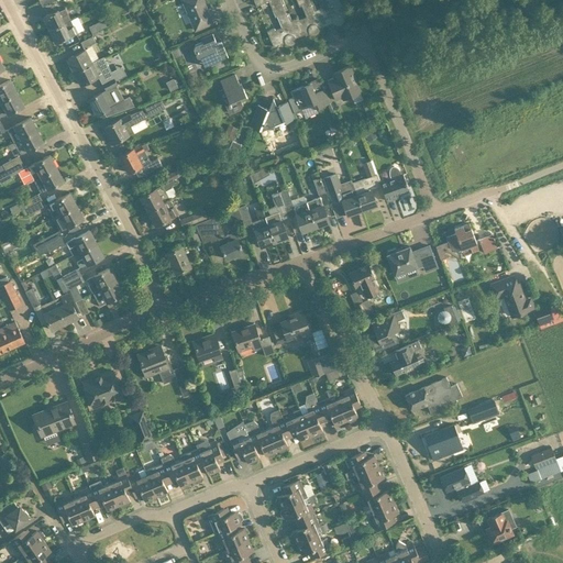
[(195,30),(202,26),(213,22),(209,13),(208,13),(207,13),(206,10),(207,9),(201,0),(181,0),(188,13),(195,30)]
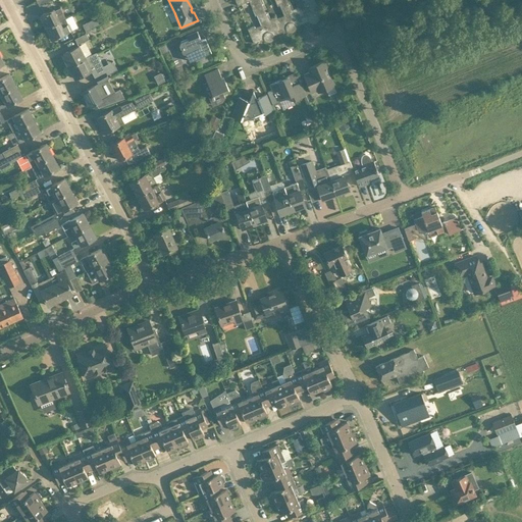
[(274,35),(276,34),(270,18),(262,0),(235,0),(238,5),(249,1),(255,15),(257,14),(262,25),(255,28),(254,25),(247,29),(254,44),(264,39),(265,41),(266,41),(268,42),(269,42),(270,41),(272,41),(273,40),(273,38),(274,37),(274,35)]
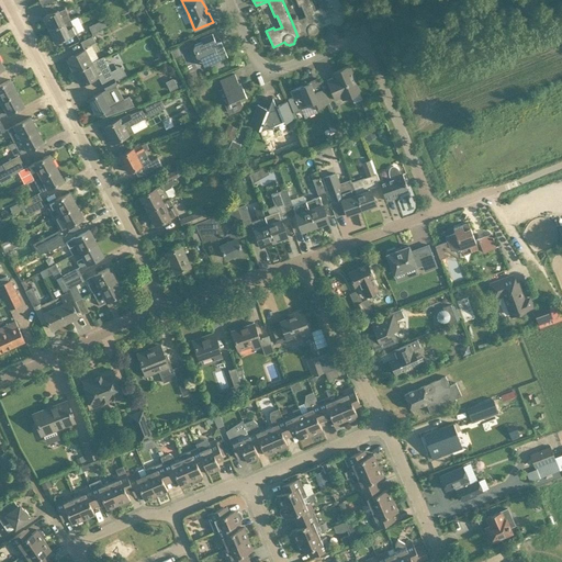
[(295,0),(299,7),(301,6),(306,17),(299,20),(298,18),(291,20),(298,36),(308,32),(308,33),(310,34),(311,34),(312,34),(313,35),(314,35),(315,34),(316,34),(317,33),(318,32),(318,31),(318,30),(318,29),(318,27),(322,26),(314,10),(315,10),(310,0),(295,0)]
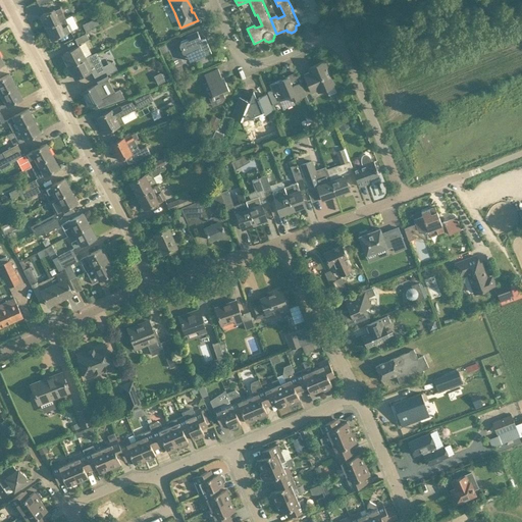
[(295,0),(299,7),(293,9),(292,9),(299,24),(308,20),(309,21),(311,22),(312,22),(314,22),(315,22),(316,21),(317,20),(318,19),(318,17),(318,16),(321,15),(317,5),(314,0),(295,0)]
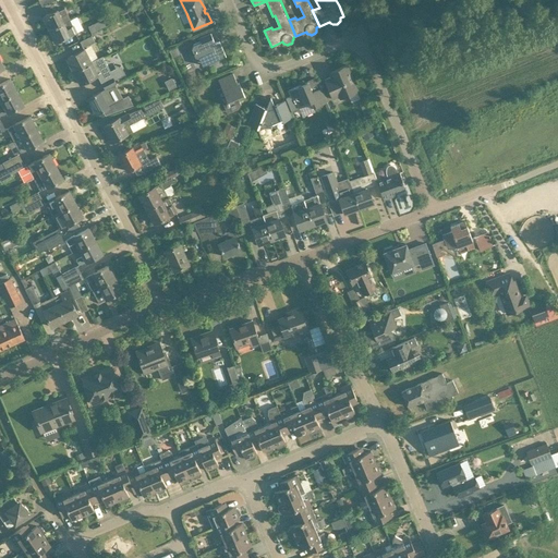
[(44,16),(49,29),(63,23),(70,20),(64,8),(58,11),(57,10),(44,16)]
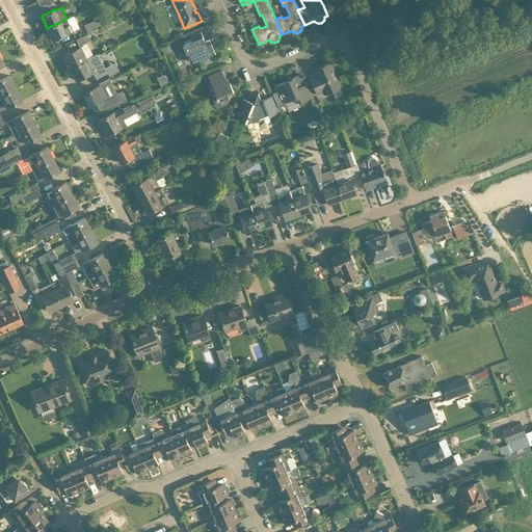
[(73,30),(67,19),(60,22),(47,28),(53,40),(73,30)]
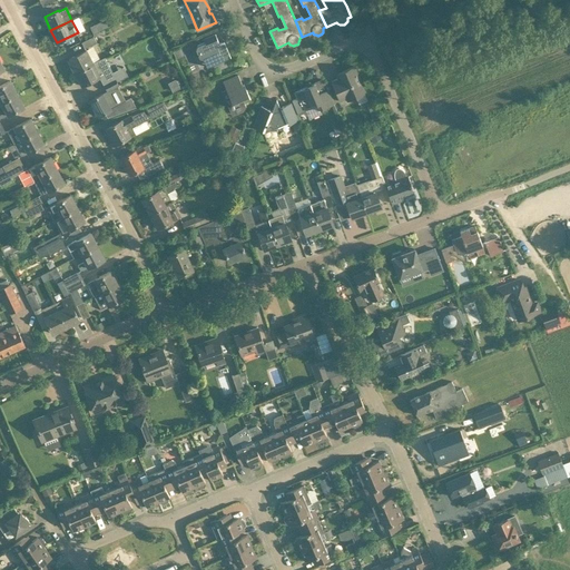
[(101,22),(91,27),(94,33),(104,29),(101,22)]
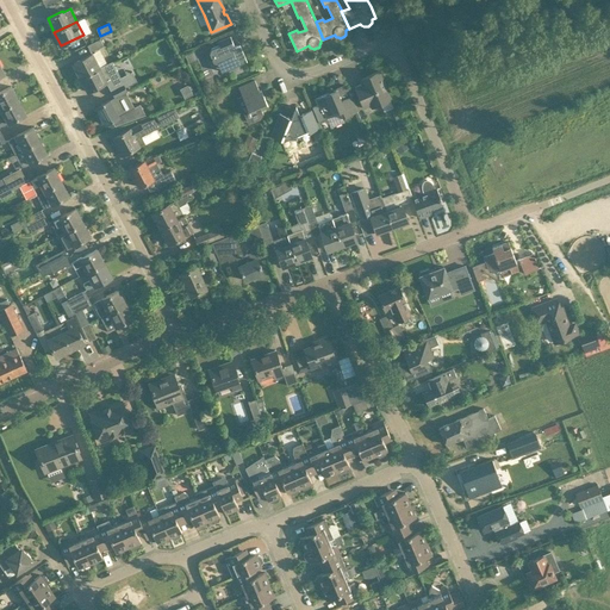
[(219,62),(223,70),(234,67),(247,61),(240,44),(235,47),(230,37),(219,42),(217,42),(218,45),(211,48),(210,53),(212,60),(213,61),(217,63),(219,62)]
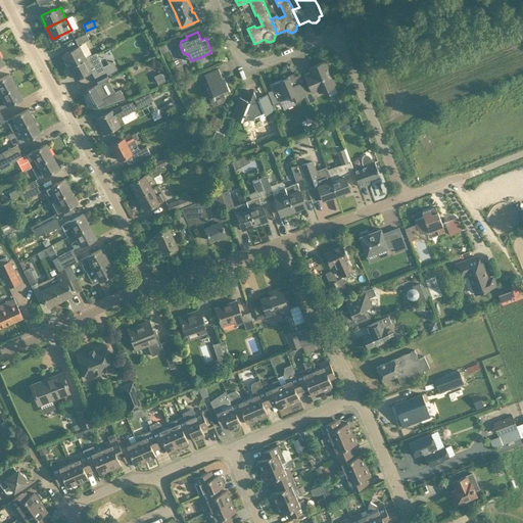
[(85,34),(75,39),(78,44),(88,39),(85,34)]
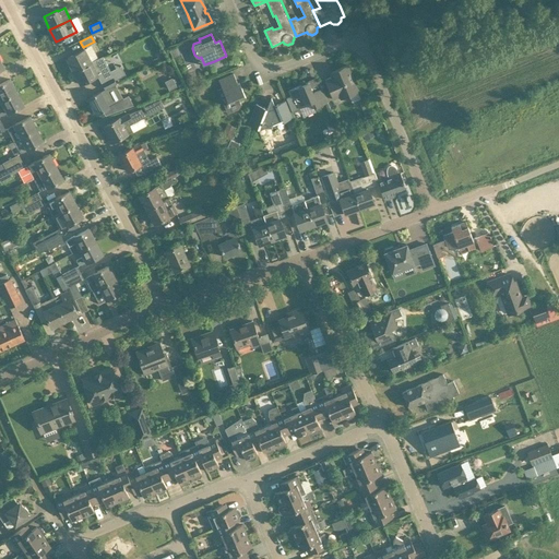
[(73,71),(91,61),(84,49),(68,58),(73,71)]
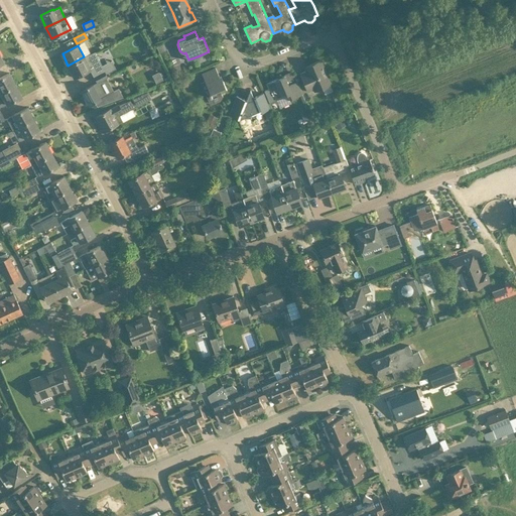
[(84,56),(68,66),(74,77),(90,69),(94,77),(104,72),(94,51),(91,53),(84,56)]
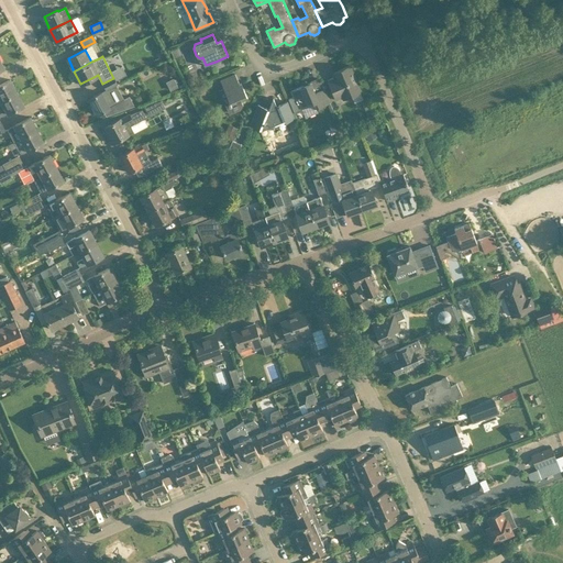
[(328,80),(332,90),(335,100),(342,98),(343,99),(361,91),(350,65),(334,73),(335,77),(328,80)]
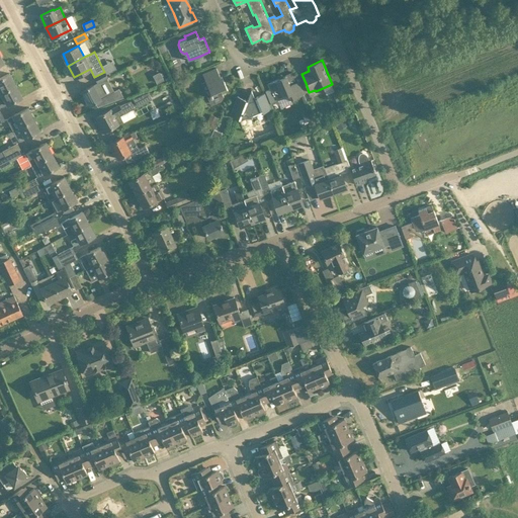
[(206,72),(202,74),(206,83),(212,97),(207,99),(209,102),(213,104),(222,101),(224,97),(222,93),(228,90),(224,82),(222,77),(220,77),(217,68),(206,72)]
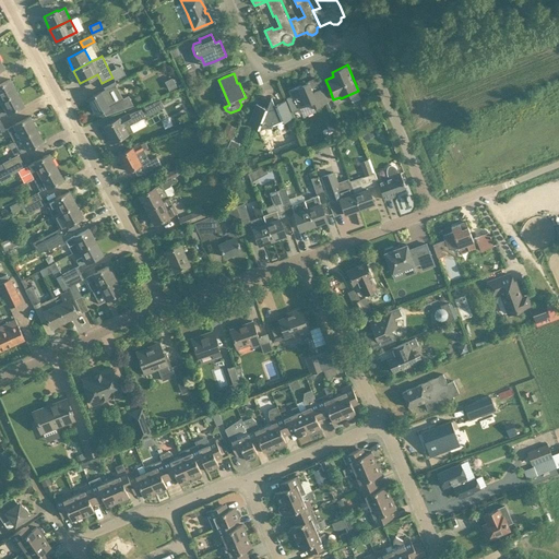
[(87,98),(96,114),(103,110),(105,116),(133,106),(128,96),(116,103),(108,88),(117,84),(113,78),(102,83),(105,90),(100,92),(87,98)]
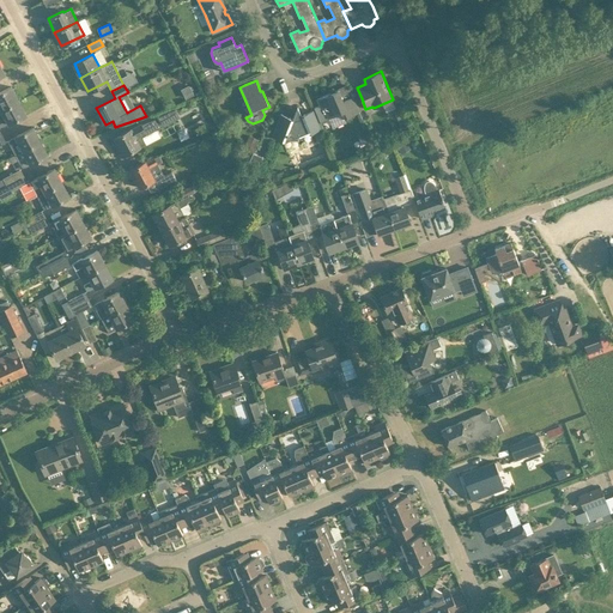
[(0,109),(18,101),(11,86),(0,91),(0,109)]
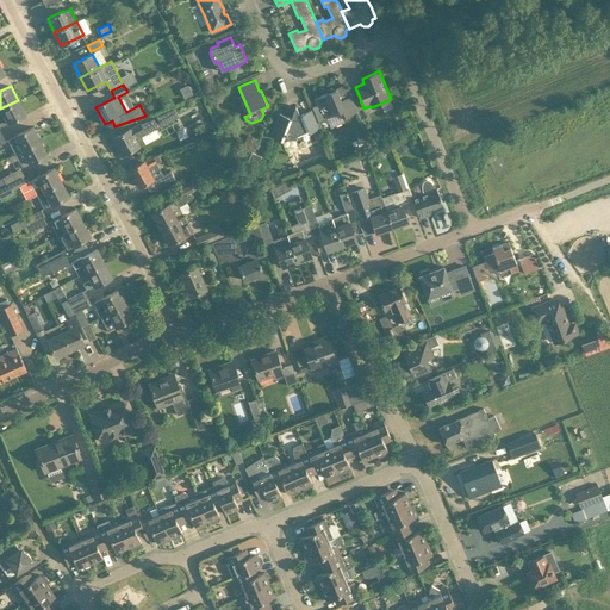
[(318,105),(312,107),(319,123),(328,119),(327,117),(340,112),(342,118),(358,111),(355,107),(350,97),(341,100),(336,89),(315,98),(318,105)]
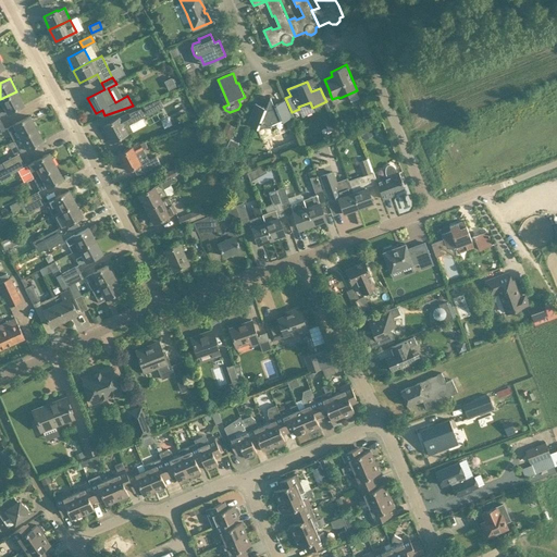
[(0,99),(0,115),(0,116),(11,111),(23,104),(16,91),(0,99)]
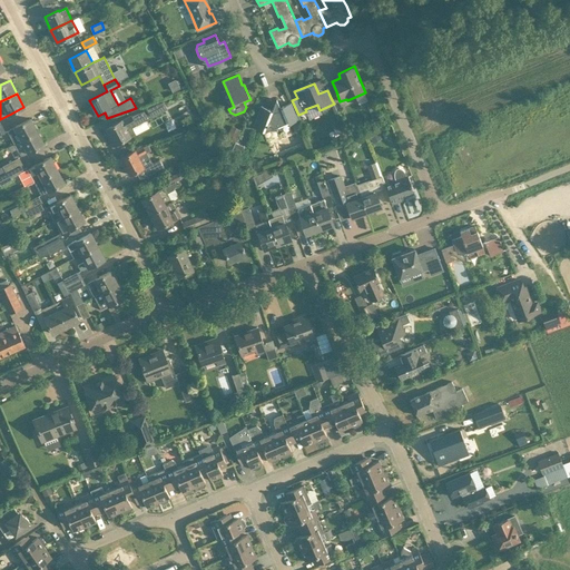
[(261,106),(253,127),(264,131),(265,130),(265,129),(267,126),(277,126),(288,121),(290,124),(298,119),(291,102),(279,108),(278,105),(276,99),(274,105),(272,110),(261,106)]
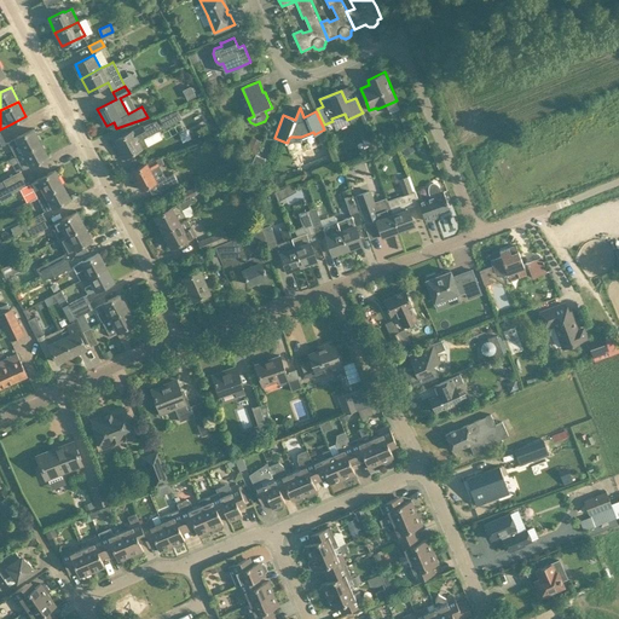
[(177,113),(160,119),(165,127),(180,120),(177,113)]
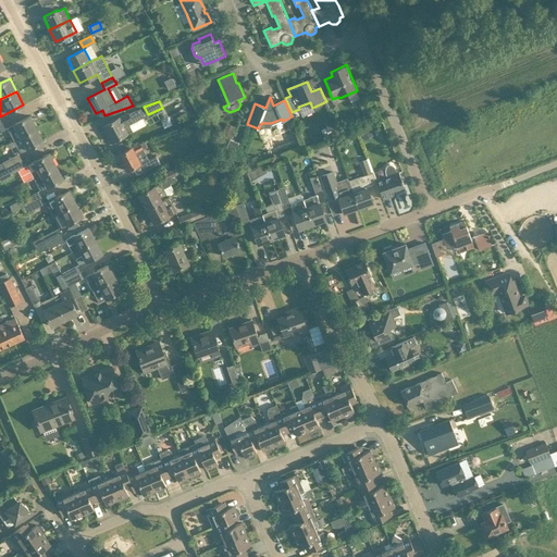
[(107,134),(111,141),(126,134),(126,133),(132,131),(127,123),(132,121),(133,122),(144,115),(140,108),(127,113),(119,118),(103,125),(108,133),(107,134)]
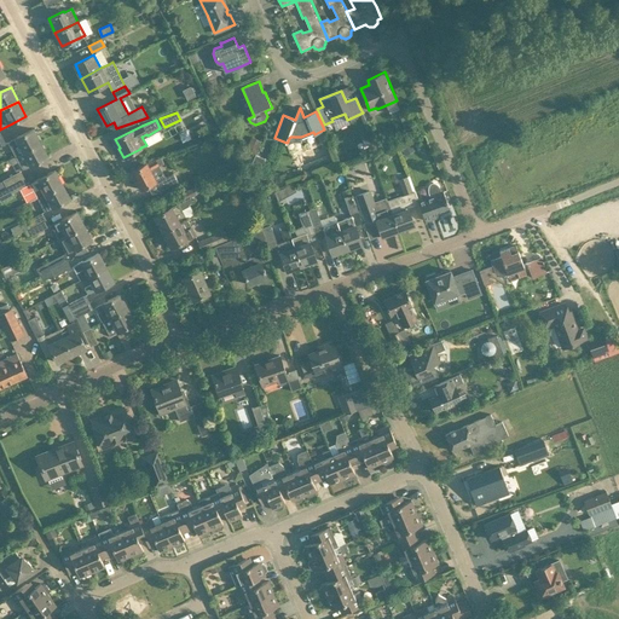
[(40,143),(33,128),(7,142),(15,156),(23,152),(40,143)]
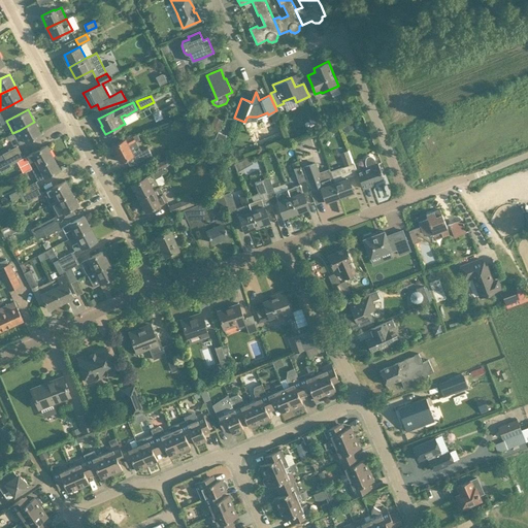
[(210,128),(219,131),(224,121),(216,117),(210,128)]
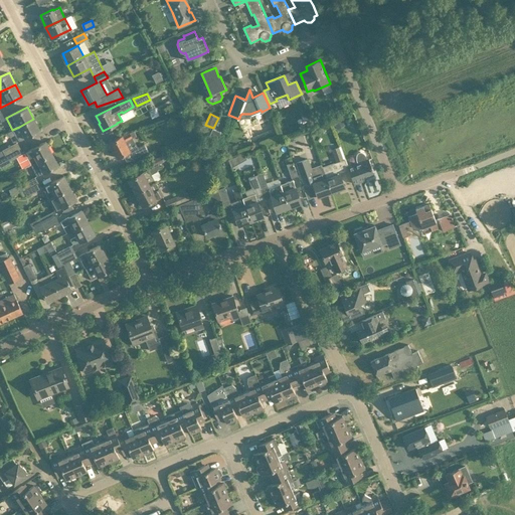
[(340,117),(333,122),(337,129),(344,124),(340,117)]
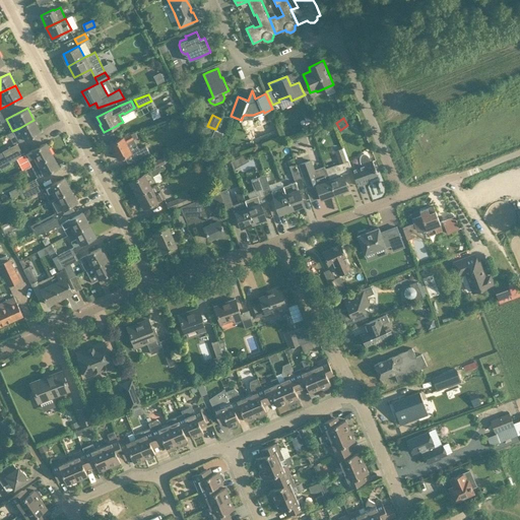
[(34,120),(19,128),(12,131),(18,143),(40,132),(34,120)]
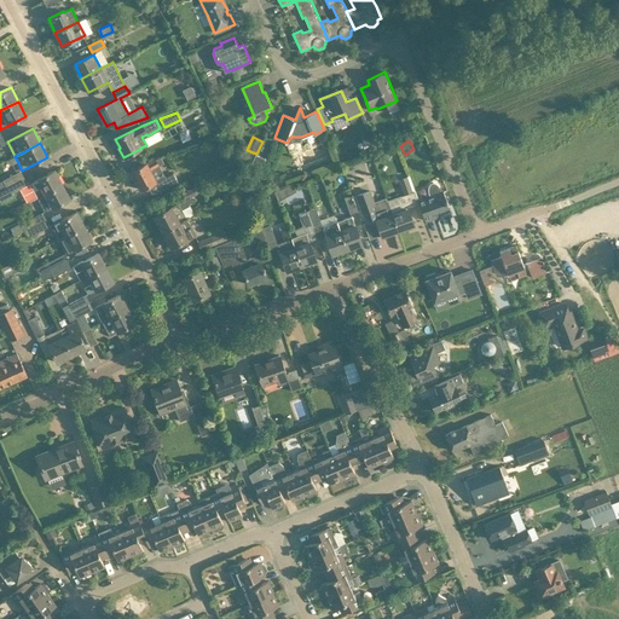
[(266,158),(256,155),(250,166),(260,174),(266,158)]
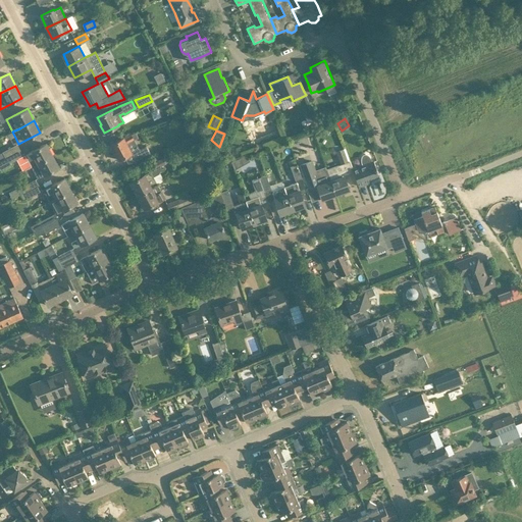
[(125,144),(133,140),(138,138),(136,133),(123,139),(122,139),(120,140),(110,145),(118,159),(125,155),(131,153),(125,144)]
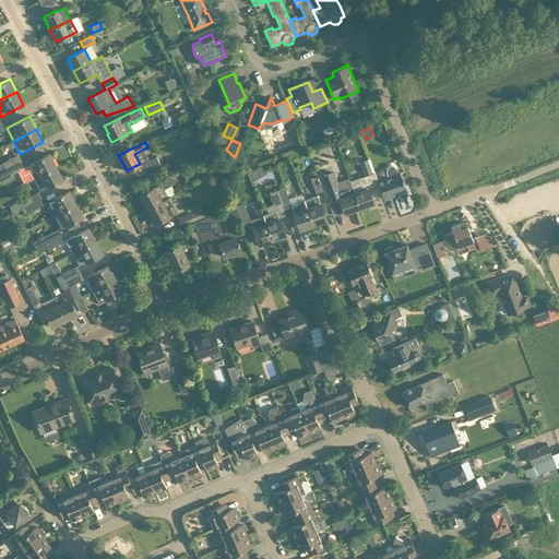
[(20,169),(19,169),(26,182),(34,178),(56,166),(48,153),(36,159),(26,165),(26,166),(24,167),(20,169)]
